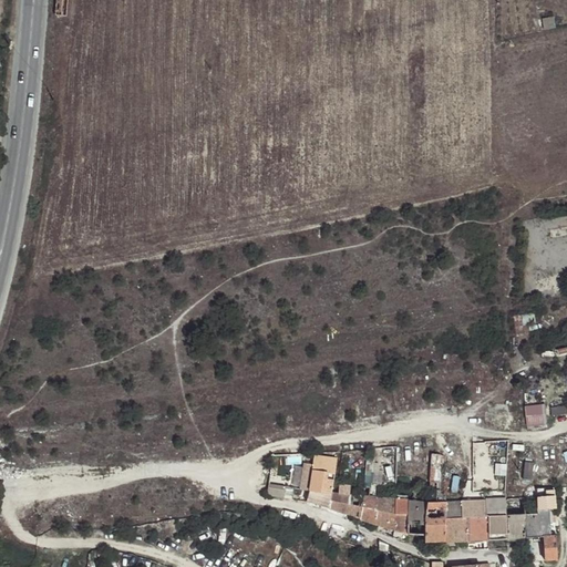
[(65,18),(66,0),(57,0),(55,18),(65,18)]
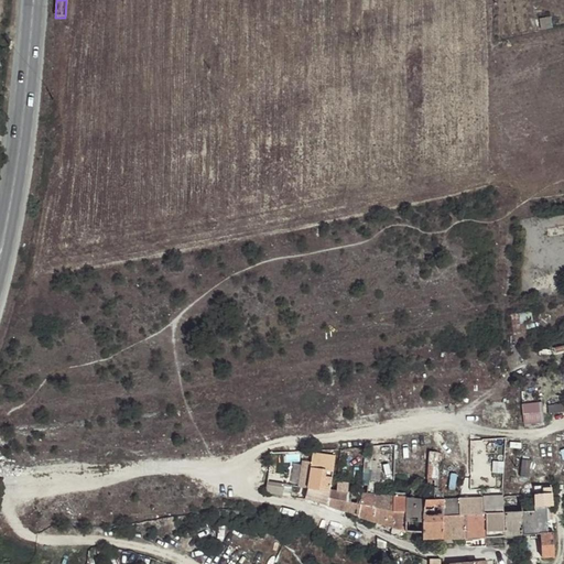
[(546,422),(545,401),(524,402),(525,423),(546,422)]
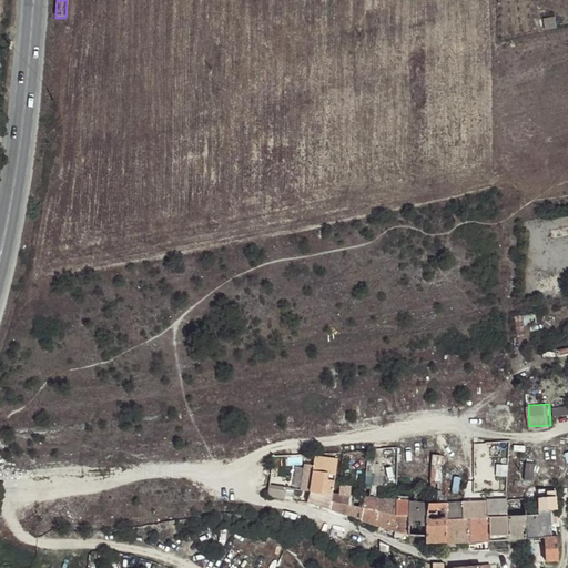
[(567,405),(555,407),(556,415),(567,414),(567,405)]
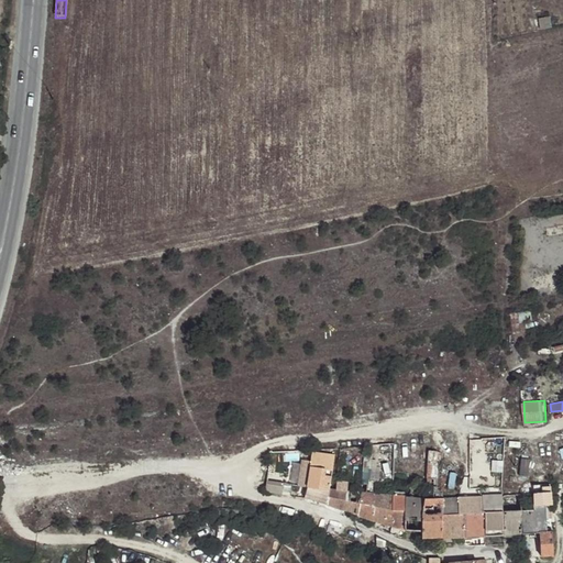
[(308,460),(307,451),(297,452),(297,461),(308,460)]
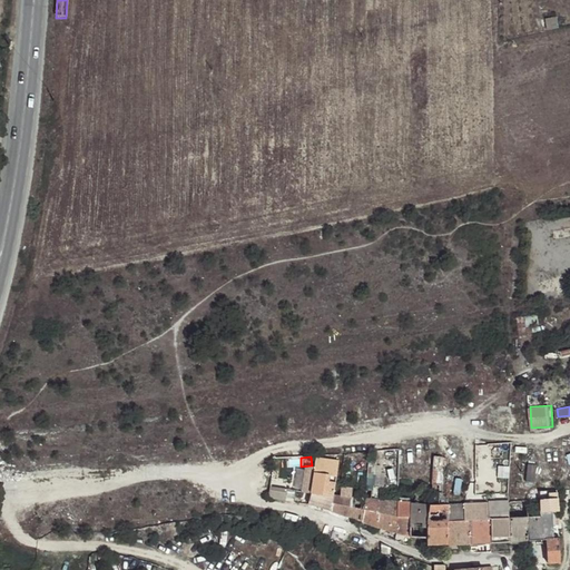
[(434,458),(432,484),(440,484),(442,458),(434,458)]
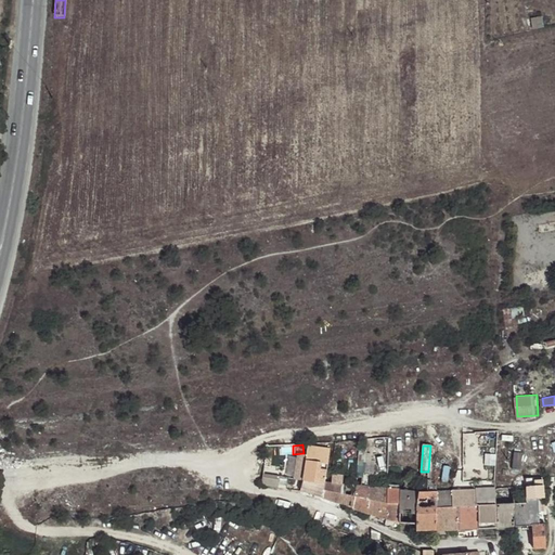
[(301,480),(304,481),(324,483),(330,450),(308,447),(301,480)]
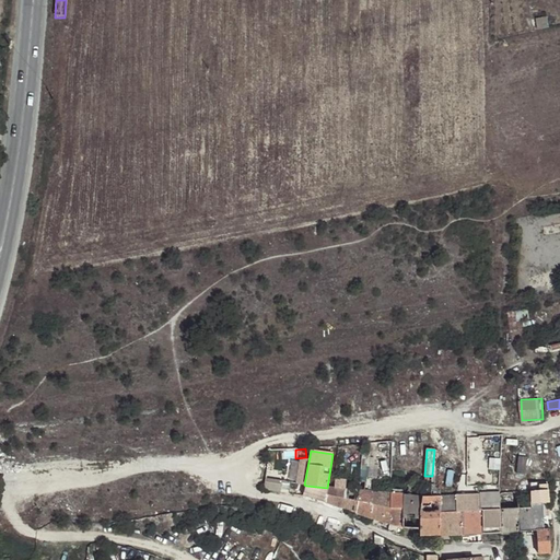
[(266,479),(281,481),(282,473),(267,470),(266,479)]
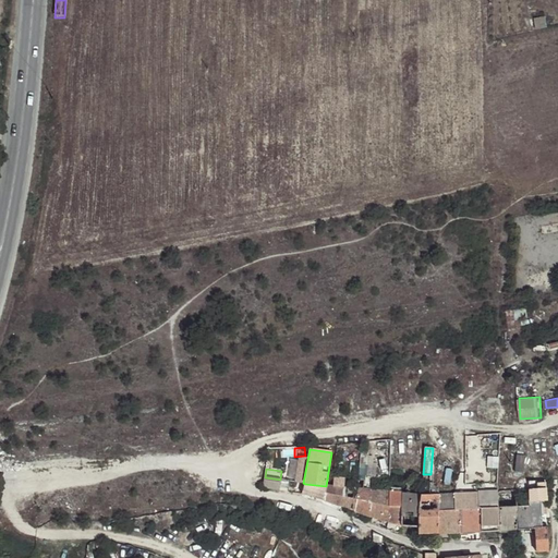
[(423,474),(422,490),(434,489),(434,484),(431,484),(431,474),(423,474)]
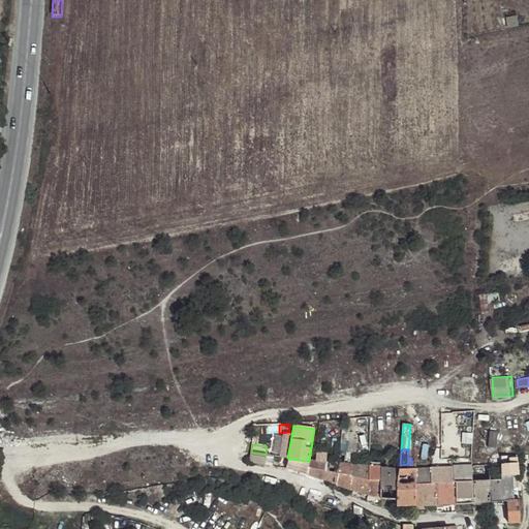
[(249,462),(263,465),(266,455),(251,453),(249,462)]
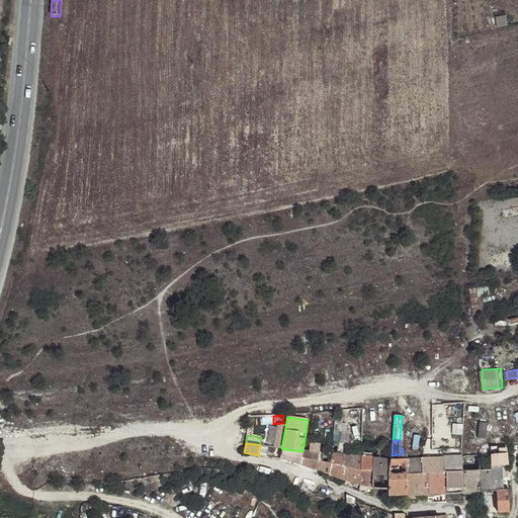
[(258,455),(265,456),(266,446),(260,445),(258,455)]
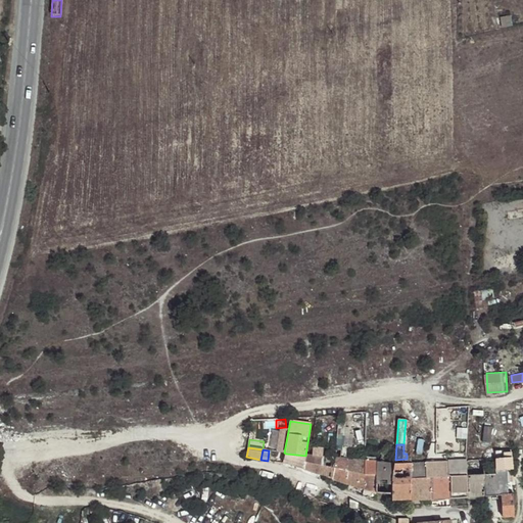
[(286,454),(283,462),(303,469),(305,456),(286,454)]
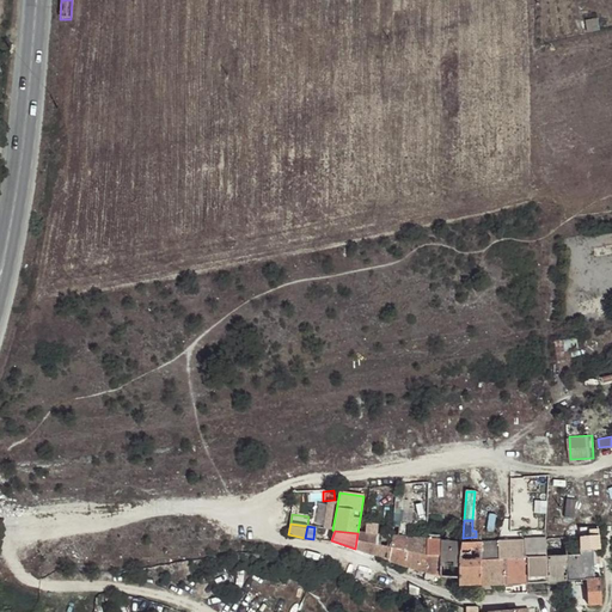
[(355,549),(373,556),(374,551),(377,534),(365,533),(357,533),(355,549)]
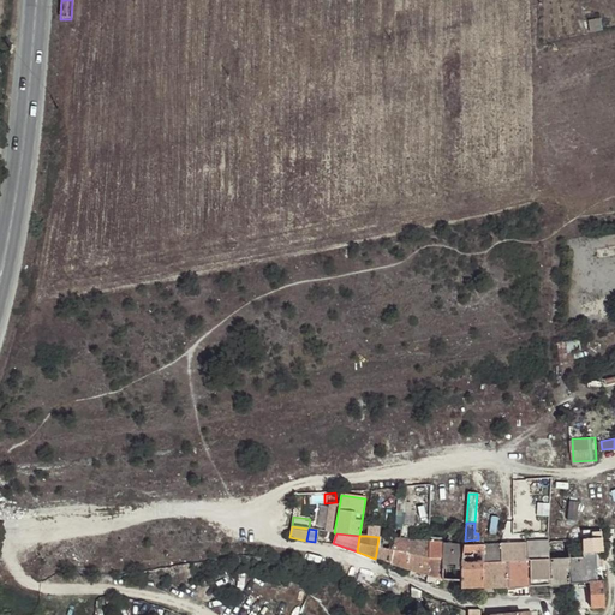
[(376,554),(375,559),(390,563),(393,538),(378,537),(376,554)]
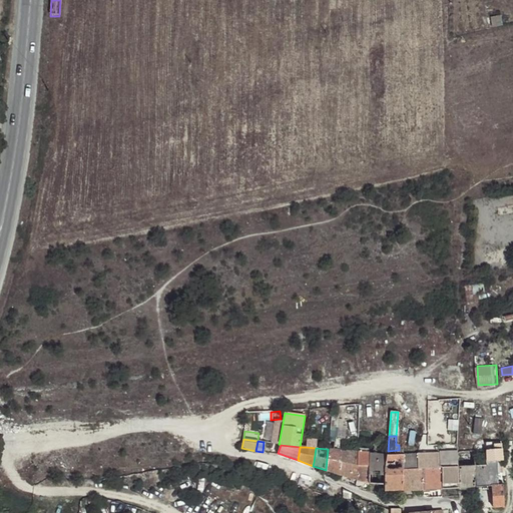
[(328,449),(326,470),(341,475),(342,451),(335,450),(328,449)]
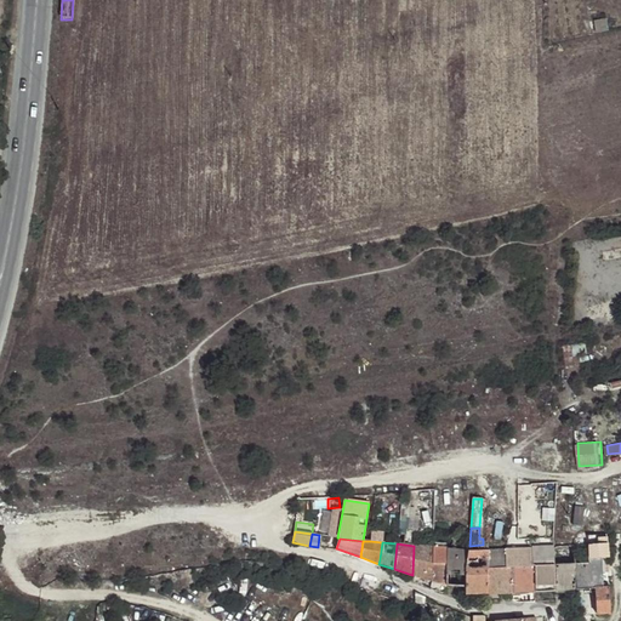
[(608,557),(607,543),(588,545),(590,564),(590,587),(594,587),(597,615),(611,614),(609,586),(602,586),(600,557),(608,557)]
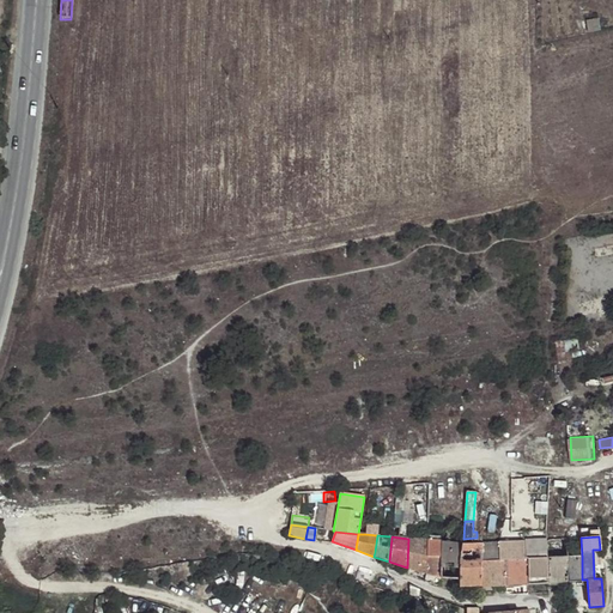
[(477,538),(463,539),(463,544),(459,577),(459,587),(480,586),(481,542),(480,542),(481,538),(477,538)]
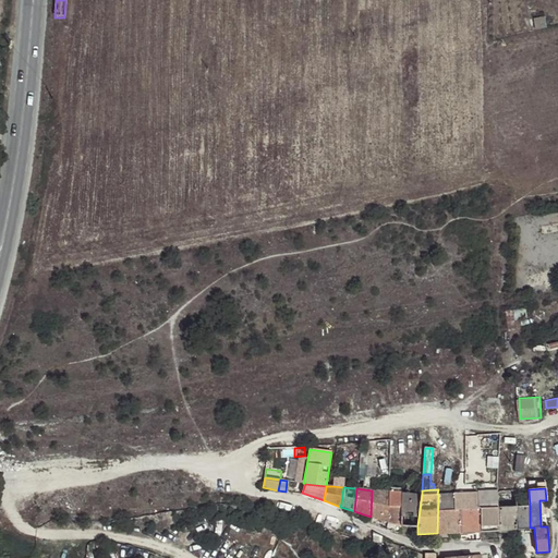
[(372,490),(371,517),(388,522),(389,492),(372,490)]
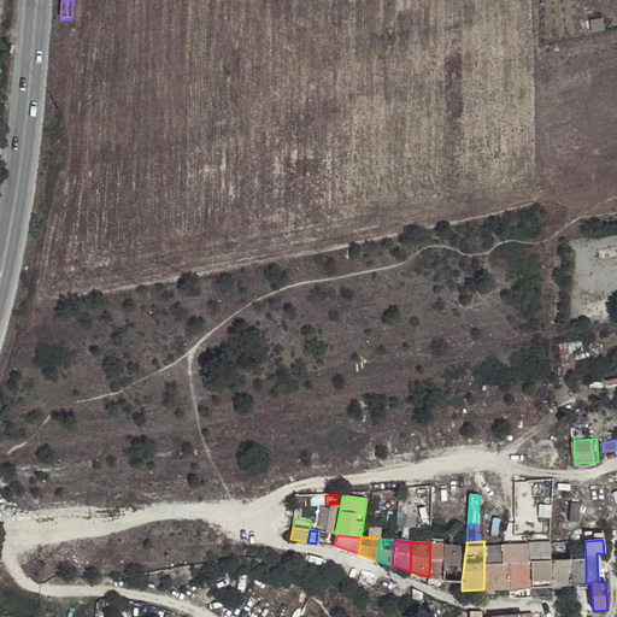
[(551,586),(550,542),(529,544),(530,562),(532,587),(551,586)]
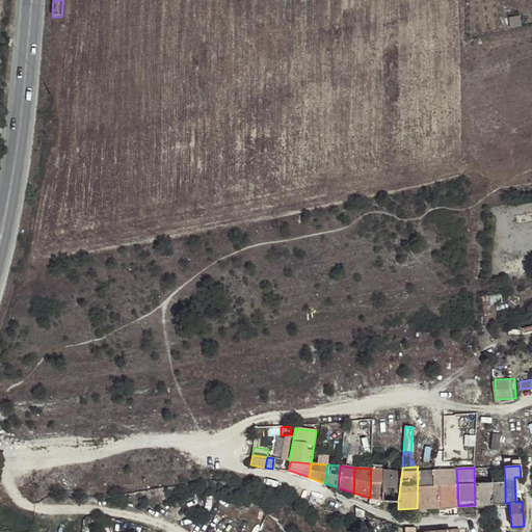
[(371,469),(370,498),(381,501),(382,471),(377,470),(371,469)]
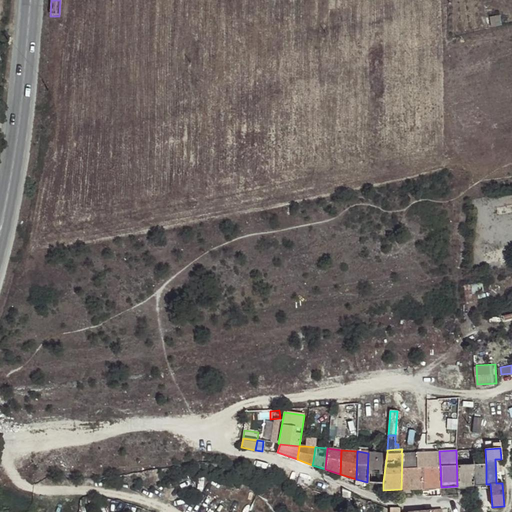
[(421,467),(440,466),(439,451),(416,453),(416,467),(421,467)]
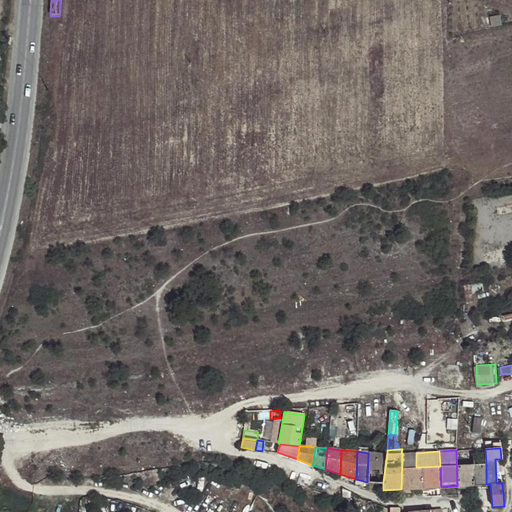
[(368,453),(367,482),(383,482),(387,454),(368,453)]
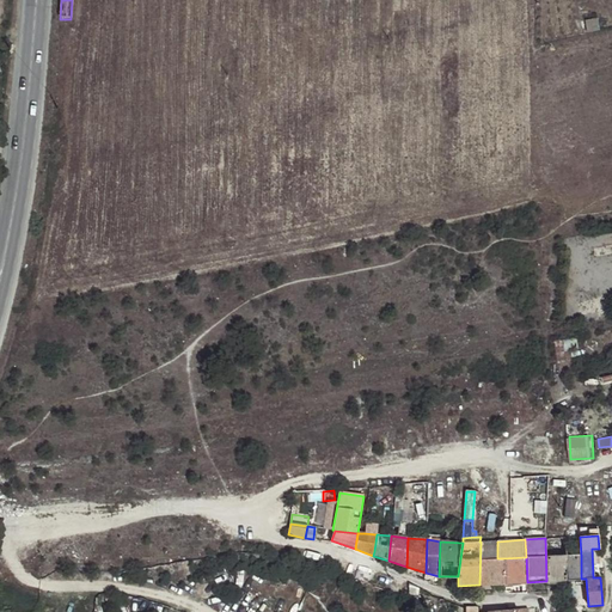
[(479,585),(506,583),(503,558),(497,558),(497,542),(481,542),(479,585)]
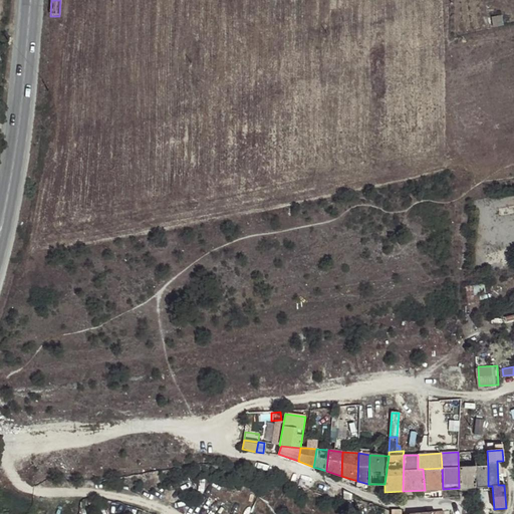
[(459,467),(460,488),(477,487),(475,467),(475,466),(459,467)]
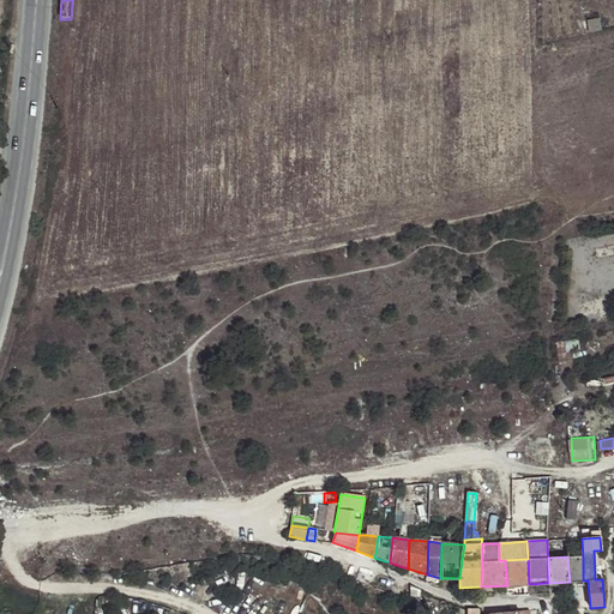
[(570,582),(583,581),(583,558),(567,558),(570,582)]
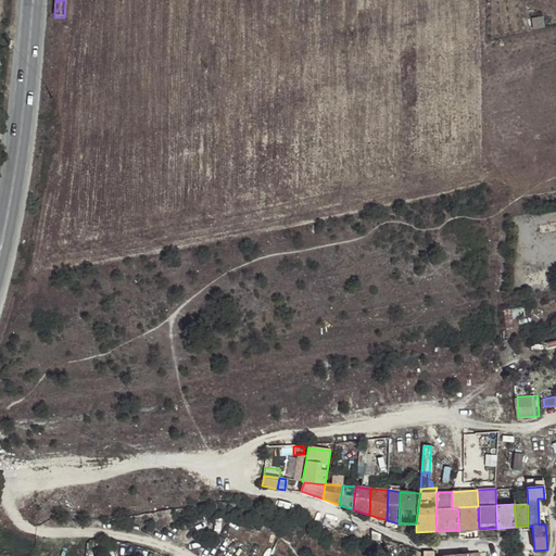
[(459,530),(479,529),(478,506),(457,507),(459,530)]
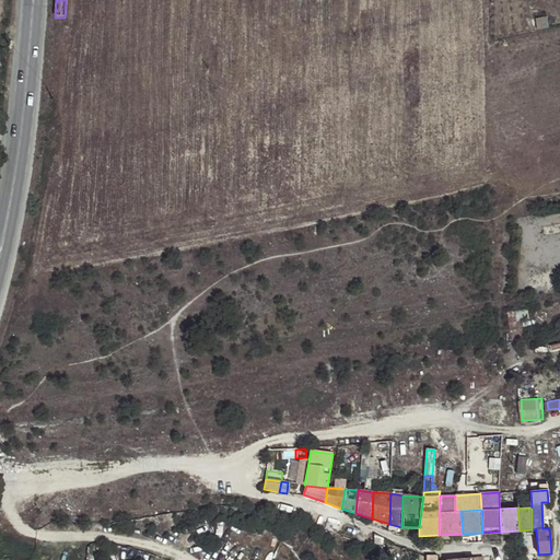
[(373,534),(374,544),(383,544),(383,538),(373,534)]
